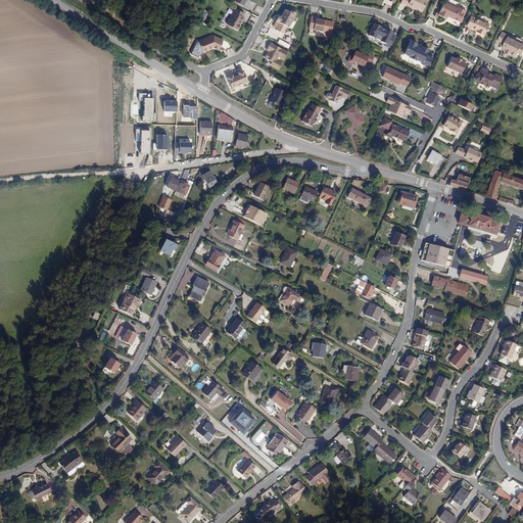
[(424,0),(399,0),(398,2),(411,8),(412,5),(416,7),(420,9),(424,0)]
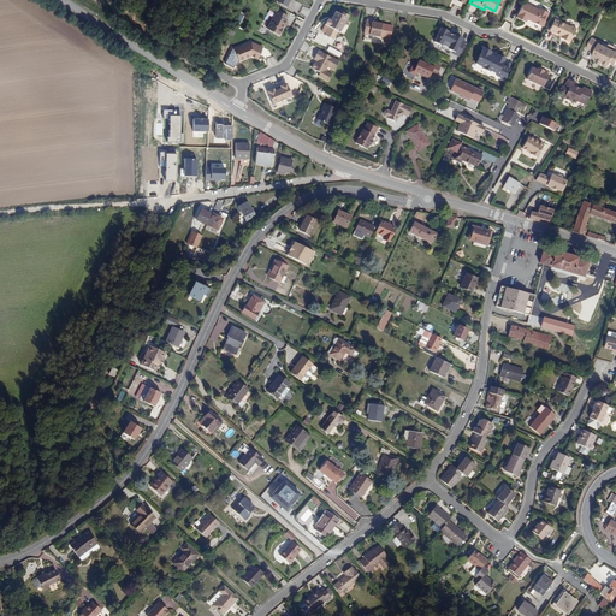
[(527,5),(521,1),(514,17),(523,22),(525,18),(525,17),(527,18),(527,19),(538,24),(542,18),(543,19),(546,12),(537,7),(535,9),(535,10),(526,6),(527,5)]
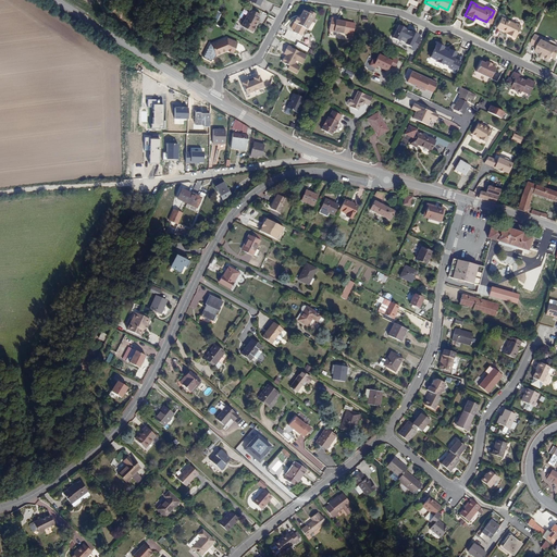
[(307,26),(314,13),(309,10),(308,12),(302,9),(299,14),(300,15),(299,19),(298,17),(296,16),(293,21),(297,23),(293,31),(300,35),(305,27),(306,25),(307,26)]
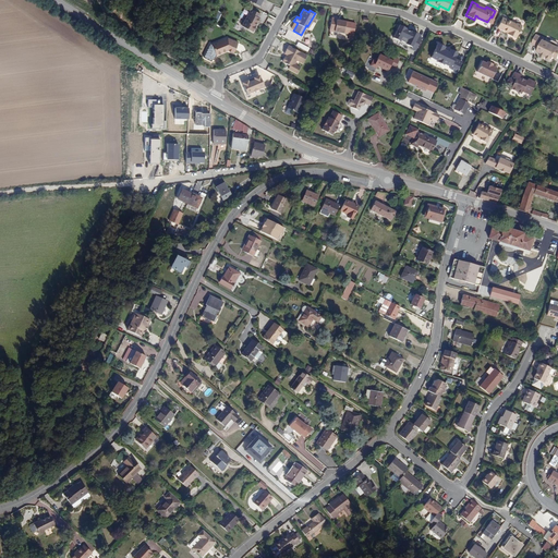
[(217,23),(222,12),(217,10),(213,21),(217,23)]
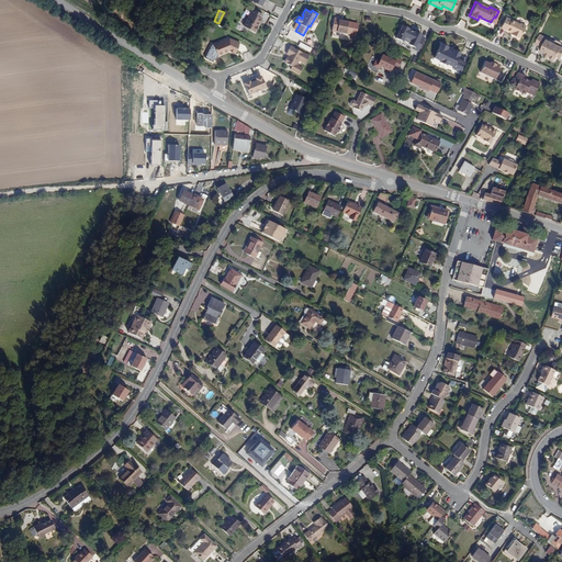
[(259,19),(261,14),(251,10),(244,27),(255,33),(258,26),(257,26),(258,23),(259,24),(261,19),(259,19)]
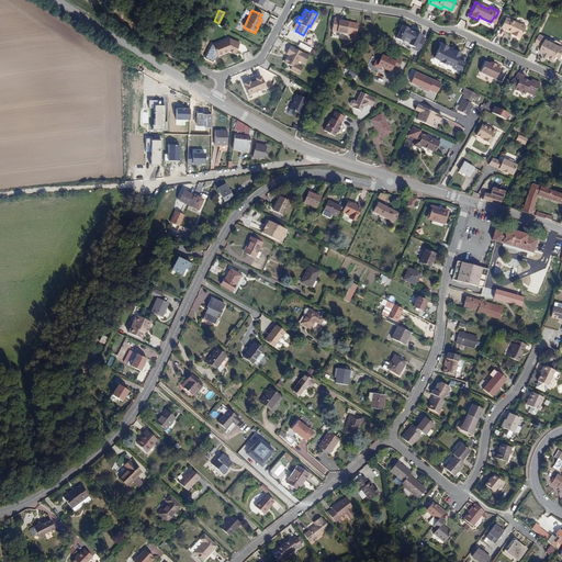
[(350,33),(352,22),(341,20),(338,19),(338,18),(333,17),(330,30),(350,33)]
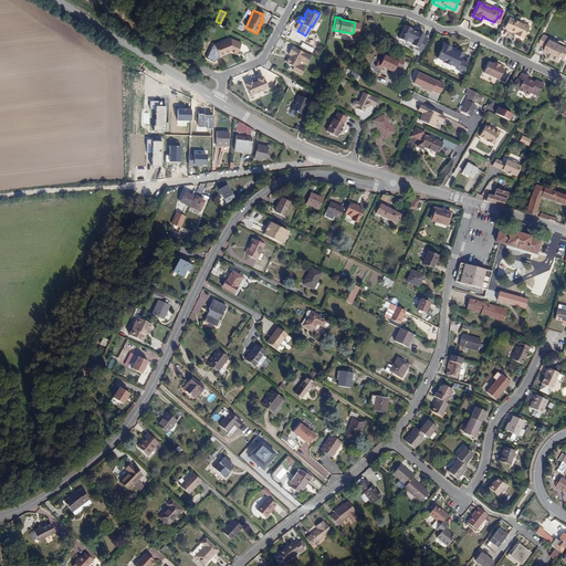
[(521,23),(506,17),(502,28),(515,34),(515,35),(521,38),(526,25),(521,23)]
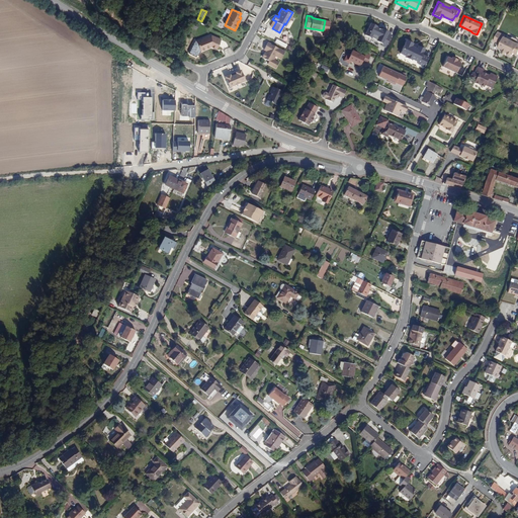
[(391,31),(372,22),(365,34),(372,38),(373,36),(378,38),(378,40),(384,44),(391,31)]
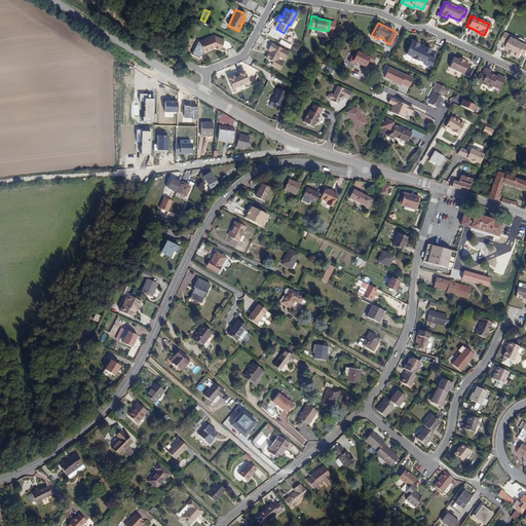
[(510,36),(502,33),(498,41),(505,45),(503,48),(508,50),(513,52),(514,53),(513,54),(514,55),(516,57),(518,57),(518,55),(519,55),(520,53),(521,50),(525,52),(525,49),(525,45),(522,43),(516,40),(509,37),(510,36)]
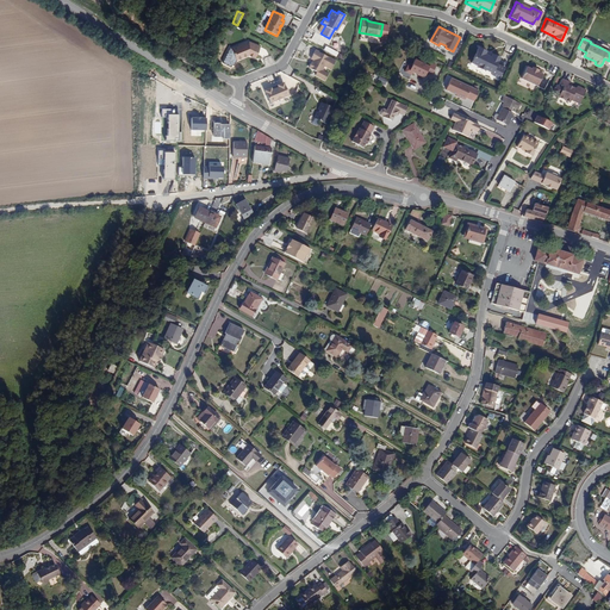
[(235,61),(243,57),(243,55),(244,55),(247,56),(254,58),(259,47),(247,42),(230,49),(235,61)]
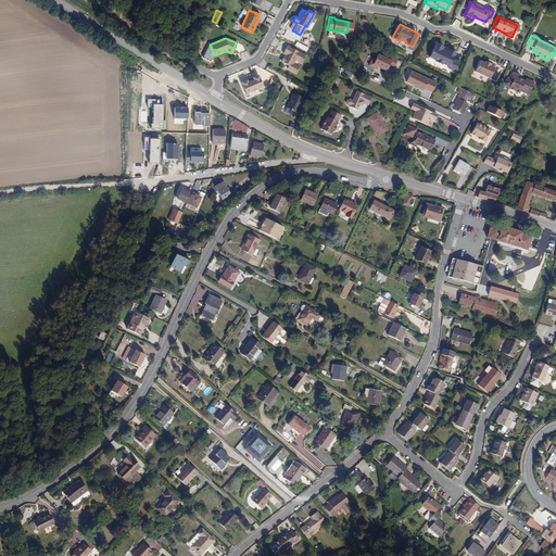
[(441,47),(433,43),(427,57),(433,60),(433,62),(440,64),(440,63),(446,66),(445,67),(453,72),(457,61),(451,58),(453,52),(446,49),(445,51),(445,52),(439,50),(440,48),(441,47)]
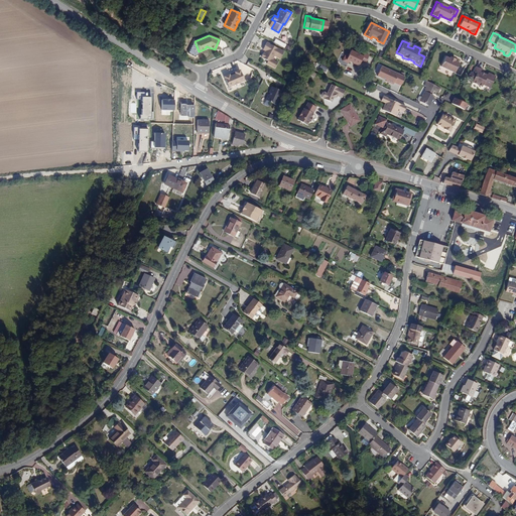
[(283,51),(266,41),(262,48),(266,50),(265,52),(264,52),(263,52),(261,55),(262,57),(268,60),(266,62),(275,68),(277,62),(272,59),(274,54),(280,58),(283,51)]
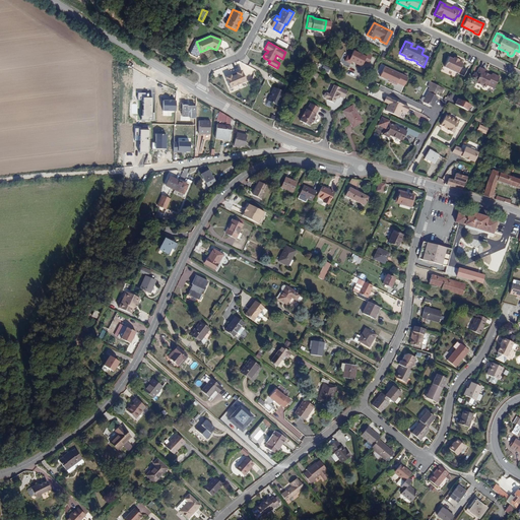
[(365,61),(368,57),(355,51),(352,56),(351,60),(353,61),(364,65),(365,61)]
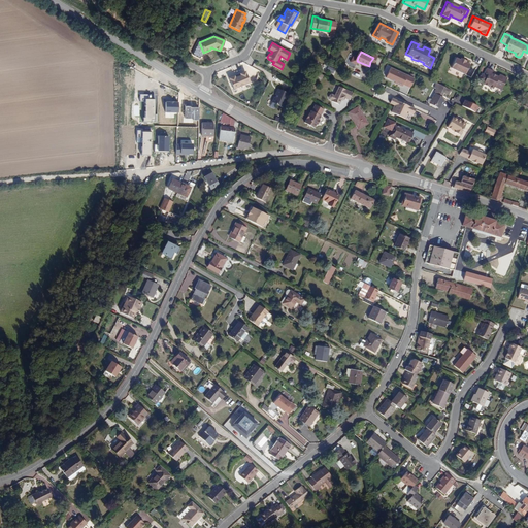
[(357,61),(358,57),(354,55),(350,62),(357,65),(359,62),(357,61)]
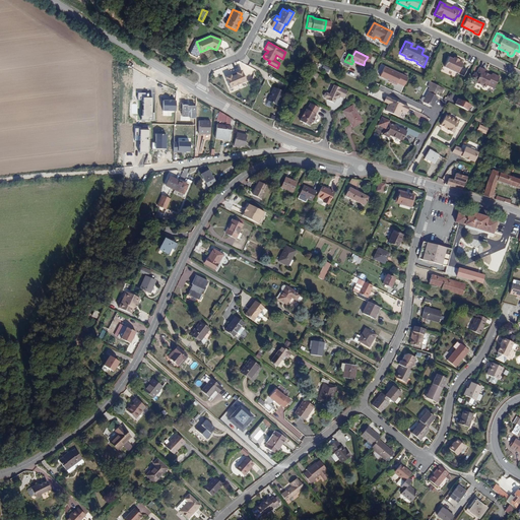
[(451,59),(448,57),(444,66),(457,73),(461,64),(456,61),(457,59),(452,57),(451,59)]
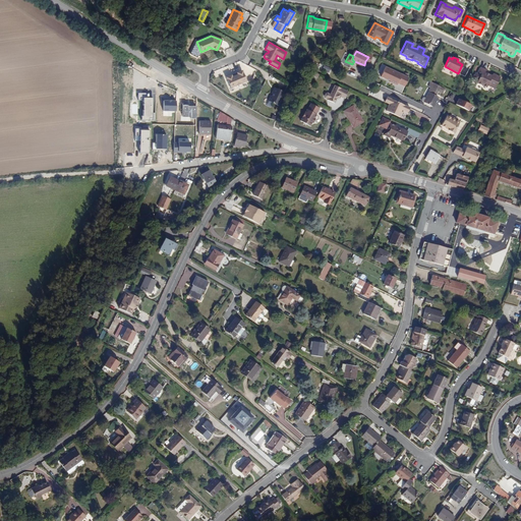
[(399,82),(403,73),(387,66),(382,77),(397,84),(399,82)]
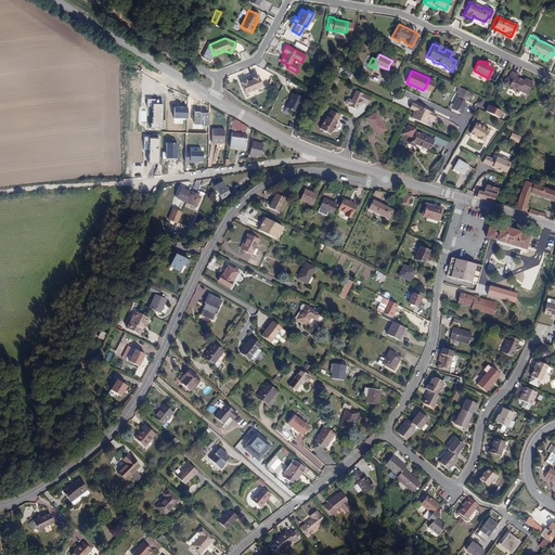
[(516,75),(508,72),(506,78),(504,77),(501,84),(506,86),(505,88),(516,93),(517,91),(525,94),(530,82),(523,78),(521,80),(515,77),(516,75)]
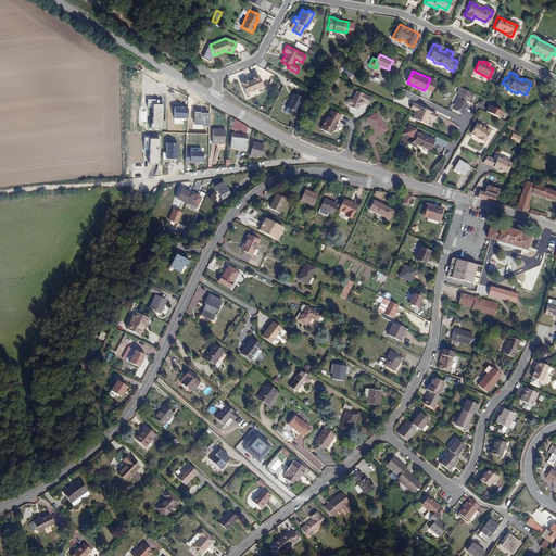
[(245,79),(240,83),(244,93),(251,91),(251,92),(253,93),(256,91),(256,90),(256,89),(262,86),(257,75),(252,77),(252,79),(247,81),(245,79)]
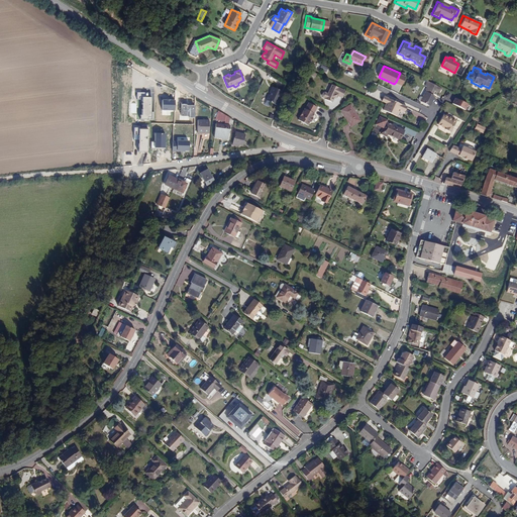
[(407,77),(400,73),(396,82),(403,85),(407,77)]
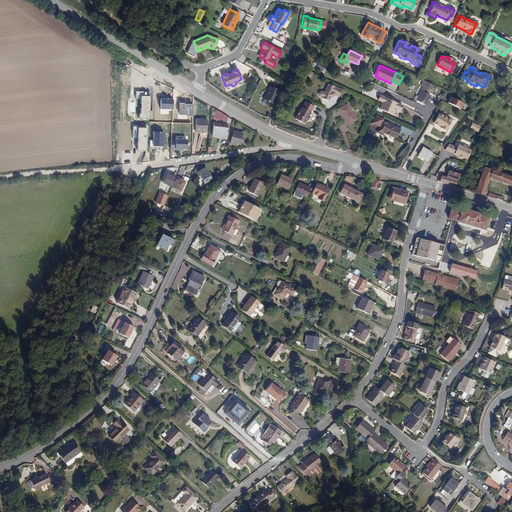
[(435,92),(437,87),(422,80),(420,84),(422,85),(421,88),(422,88),(419,93),(420,94),(418,97),(417,96),(416,96),(414,99),(425,105),(430,96),(427,94),(430,89),(435,92)]
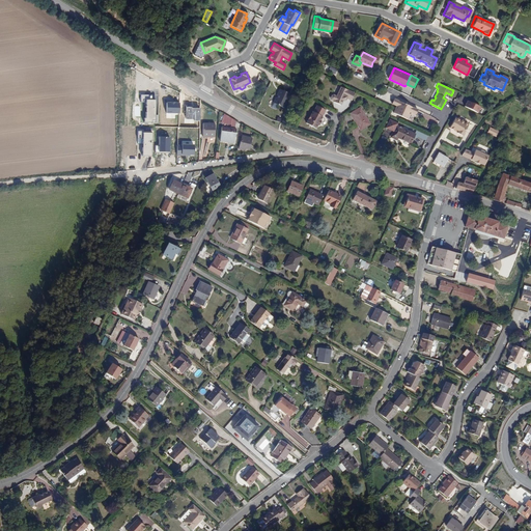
[(351,101),(355,93),(340,87),(336,96),(333,95),(332,95),(331,98),(332,100),(334,102),(341,106),(343,100),(345,101),(346,99),(351,101)]
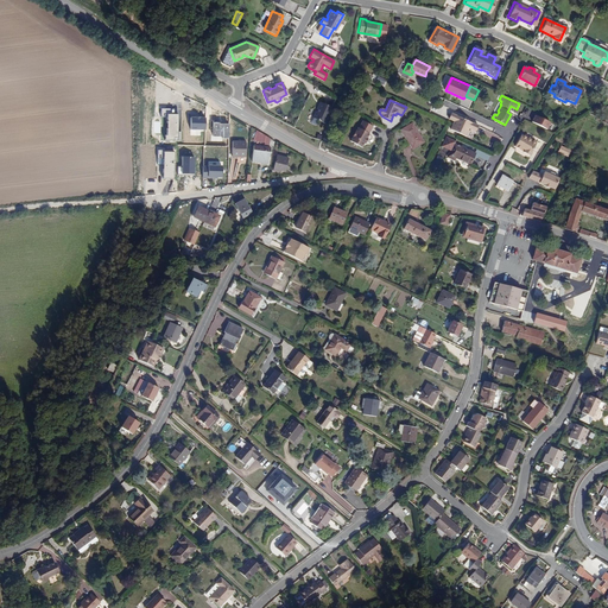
[(331,107),(320,101),(316,108),(317,108),(316,112),(315,111),(312,118),(324,122),(331,107)]
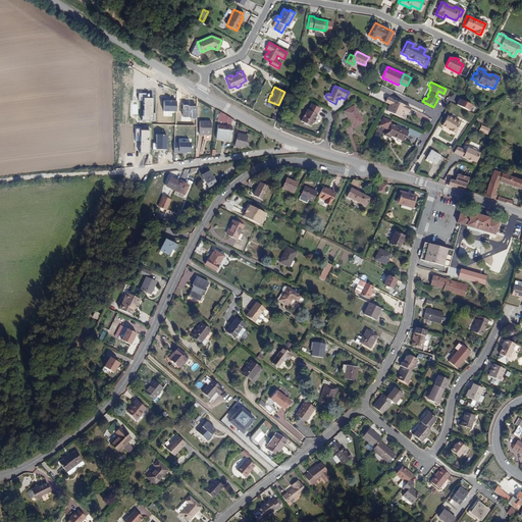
[(149,93),(139,93),(139,101),(143,101),(144,120),(153,120),(153,98),(149,98),(149,93)]
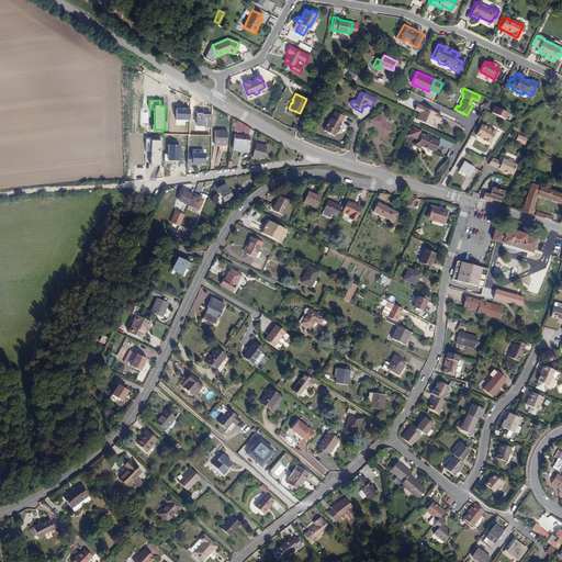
[(503,119),(507,112),(493,104),(489,112),(503,119)]
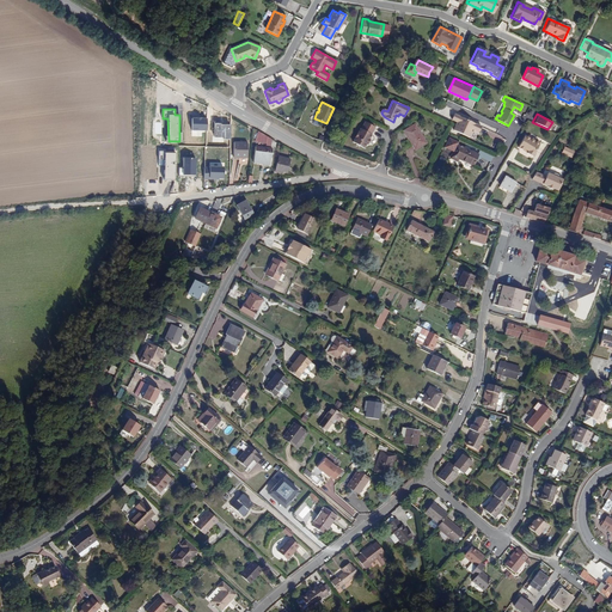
[(483,128),(456,115),(453,121),(458,123),(454,132),(471,139),(475,130),(479,133),(483,128)]
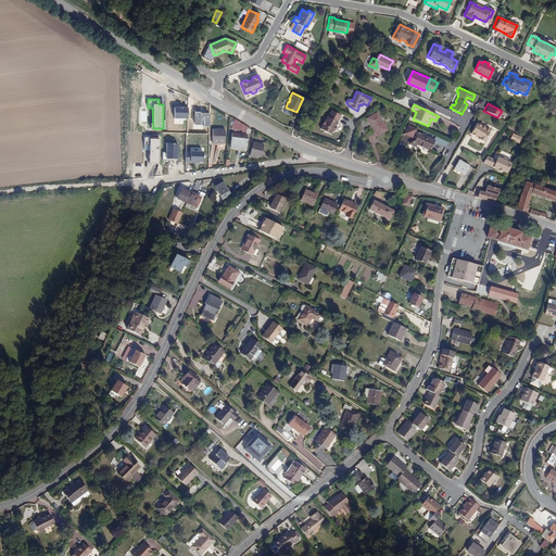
[(328,134),(330,135),(332,130),(335,127),(337,123),(340,115),(331,111),(328,117),(327,117),(320,129),(323,130),(323,133),(326,134),(328,134)]
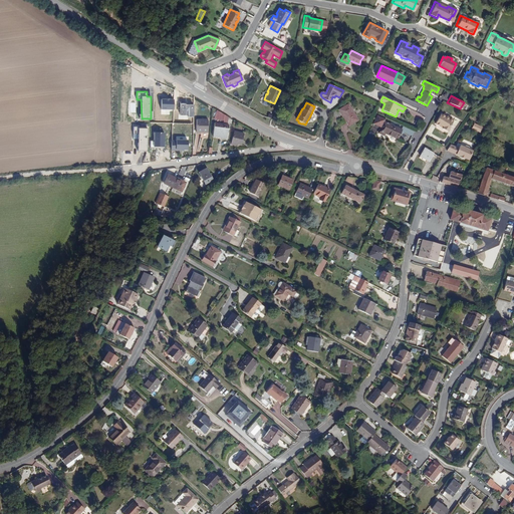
[(348,125),(357,120),(348,104),(339,110),(348,125)]
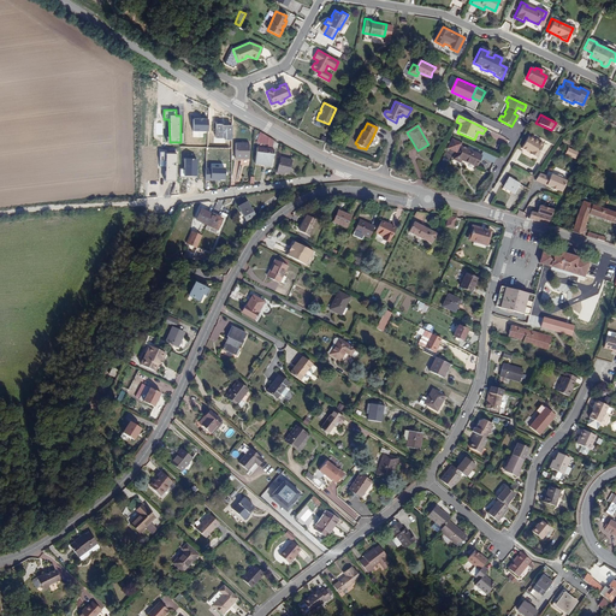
[(521,149),(527,153),(528,150),(532,153),(531,154),(531,155),(535,158),(543,146),(538,142),(533,140),(528,137),(521,149)]
